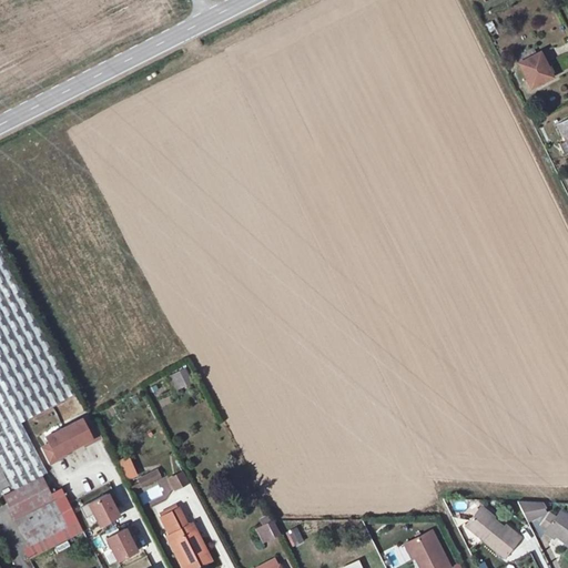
[(541,51),(519,60),(531,87),(554,78),(541,51)]
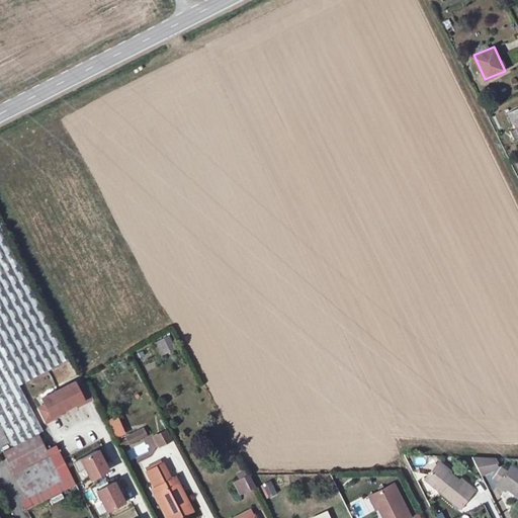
[(17,387),(69,362),(0,226),(0,427),(10,448),(37,435),(39,433),(17,387)]
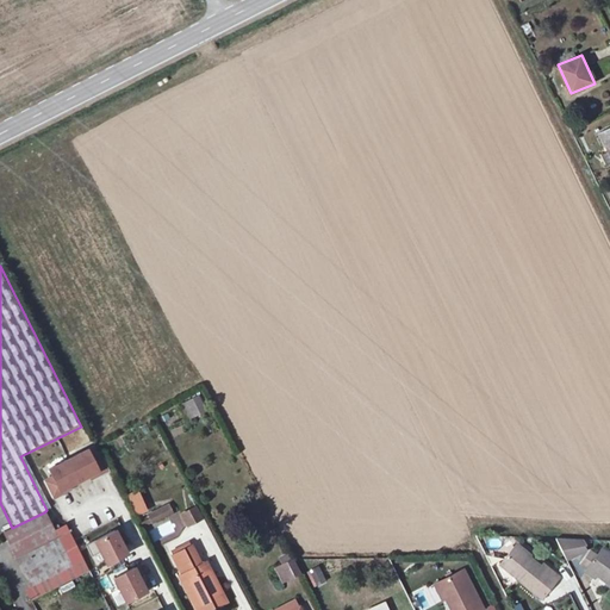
[(190,419),(207,412),(200,394),(182,402),(190,419)]
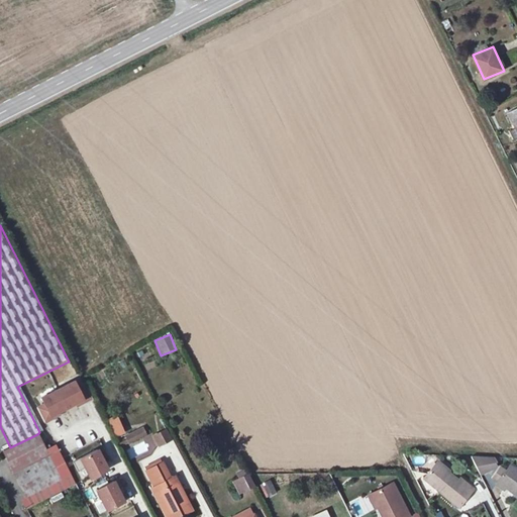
[(65,408),(74,403),(82,399),(83,402),(91,398),(84,384),(76,388),(73,382),(56,390),(65,408)]
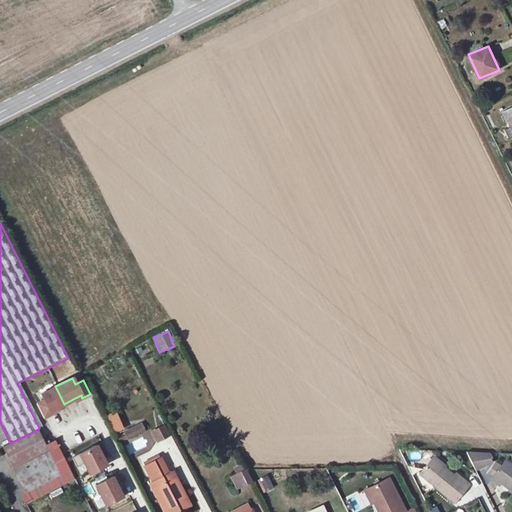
[(39,395),(42,401),(35,405),(42,419),(50,415),(48,412),(56,408),(64,404),(55,386),(39,395)]
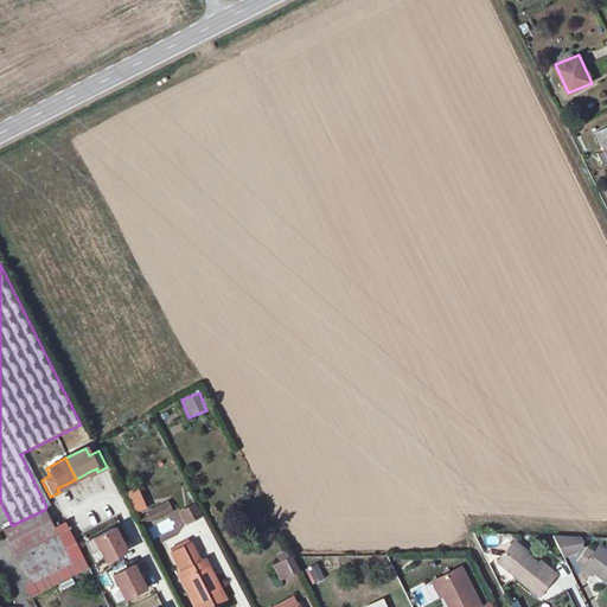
[(128,493),(138,512),(146,509),(136,489),(128,493)]
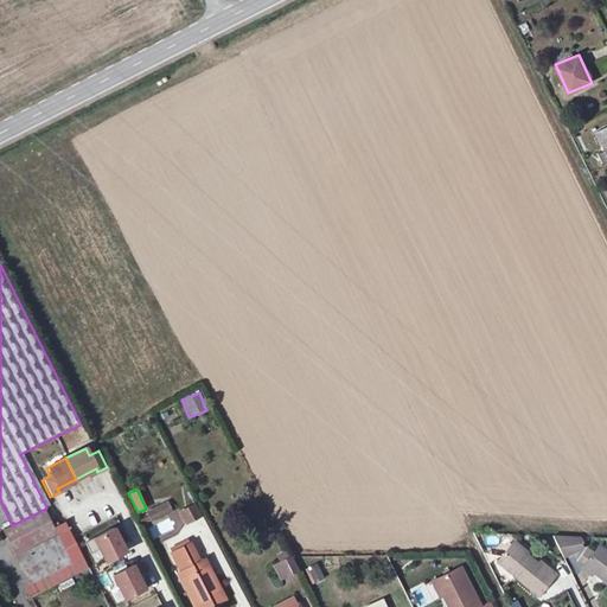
[(139,516),(145,528),(173,515),(168,503),(139,516)]
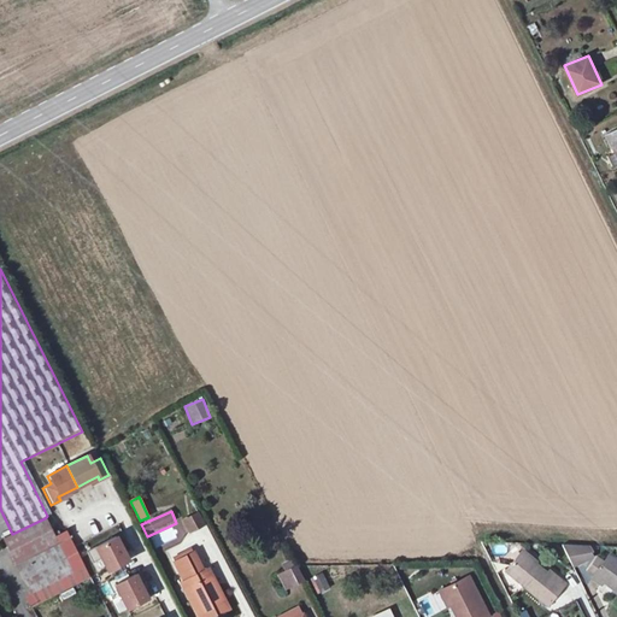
[(204,524),(197,511),(183,518),(191,532),(204,524)]
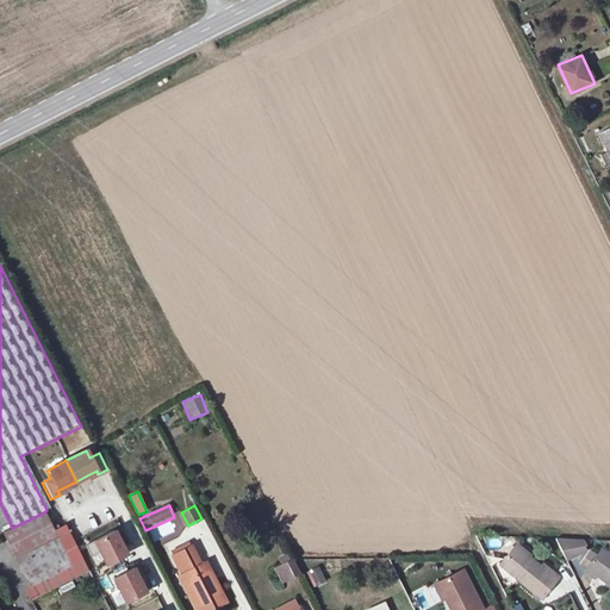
[(27,584),(69,564),(53,530),(44,512),(12,528),(1,533),(27,584)]
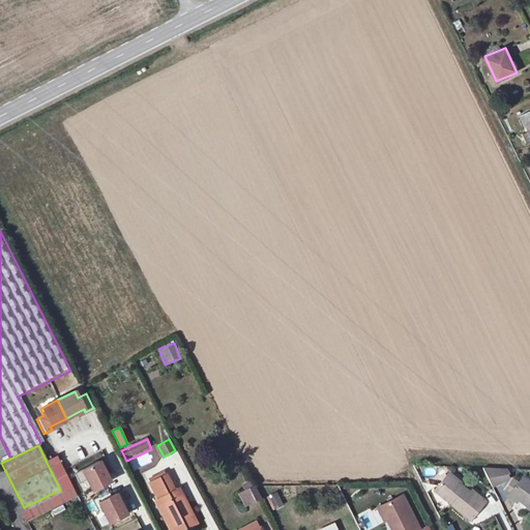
[(57,454),(46,461),(60,490),(24,507),(20,509),(26,522),(78,496),(57,454)]
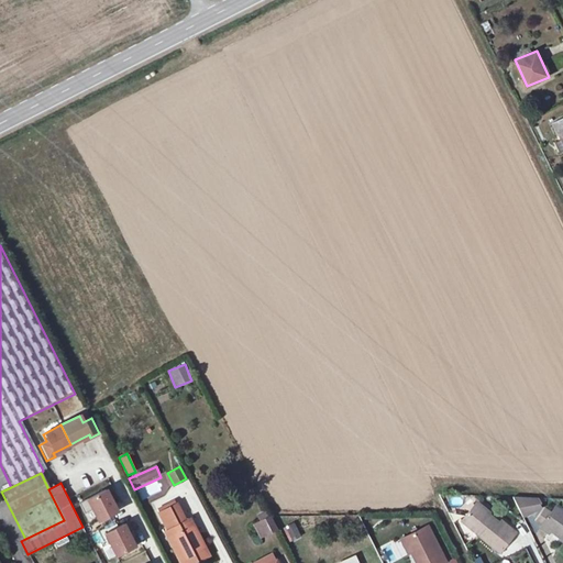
[(107,490),(88,500),(100,522),(119,512),(107,490)]
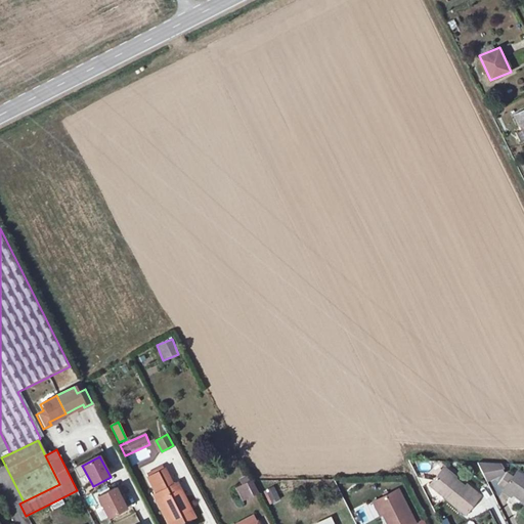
[(501,464),(479,463),(488,482),(504,474),(501,464)]
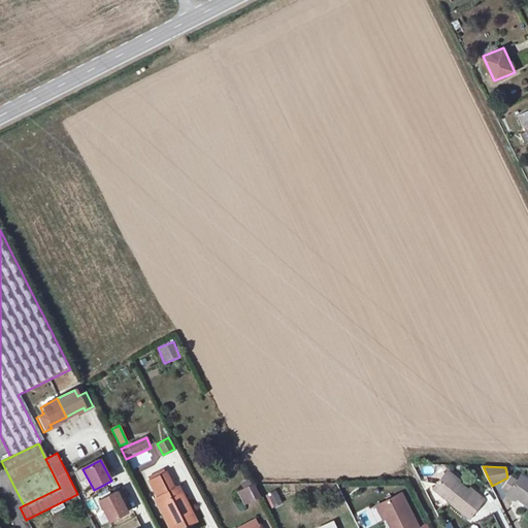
[(177,497),(164,470),(146,479),(171,526),(193,515),(183,495),(177,497)]
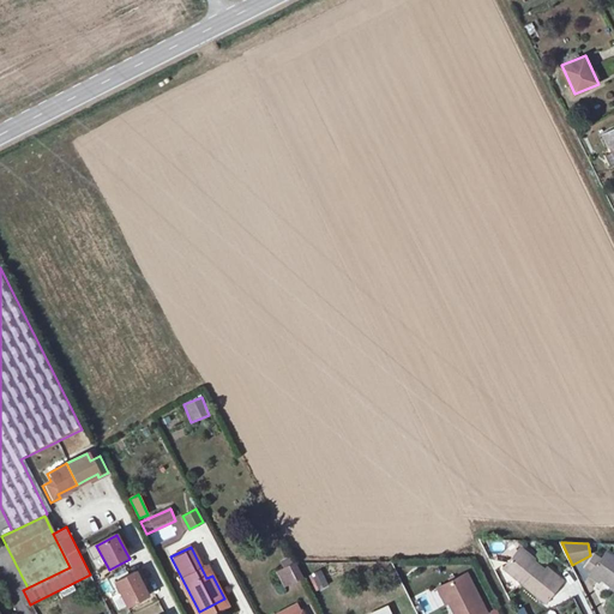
[(545,573),(516,549),(500,567),(543,603),(565,577),(551,566),(545,573)]
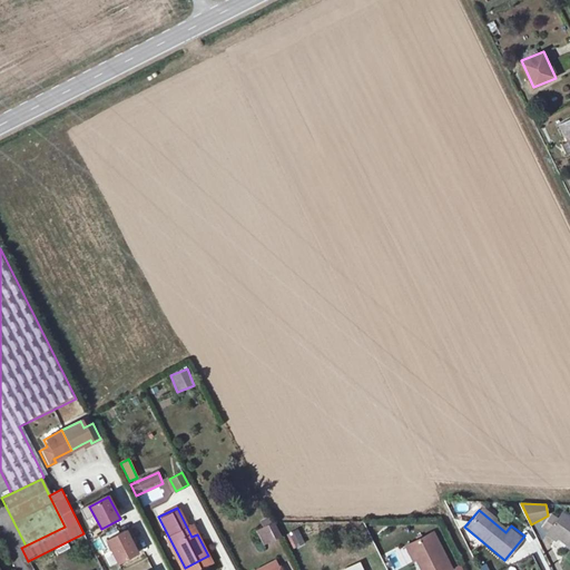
[(569,516),(563,511),(548,536),(558,542),(561,537),(569,542),(569,516)]
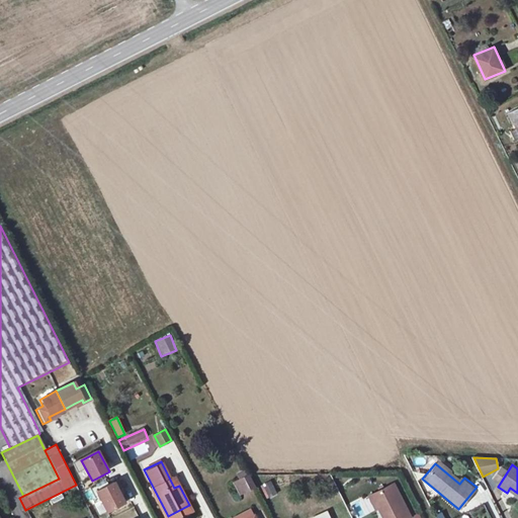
[(246,468),(230,477),(240,496),(256,488),(246,468)]
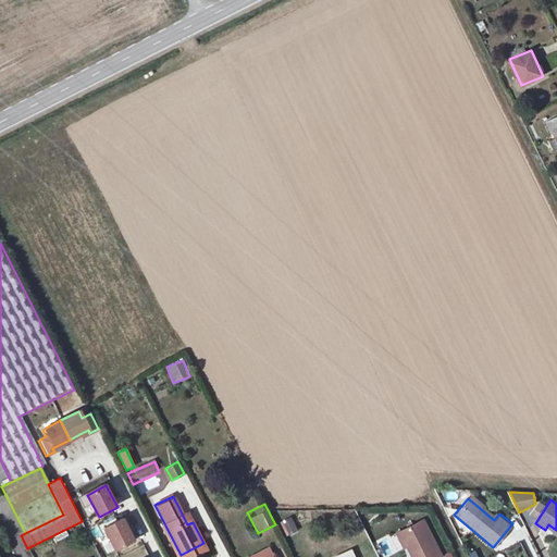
[(285,535),(305,529),(299,514),(280,520),(285,535)]
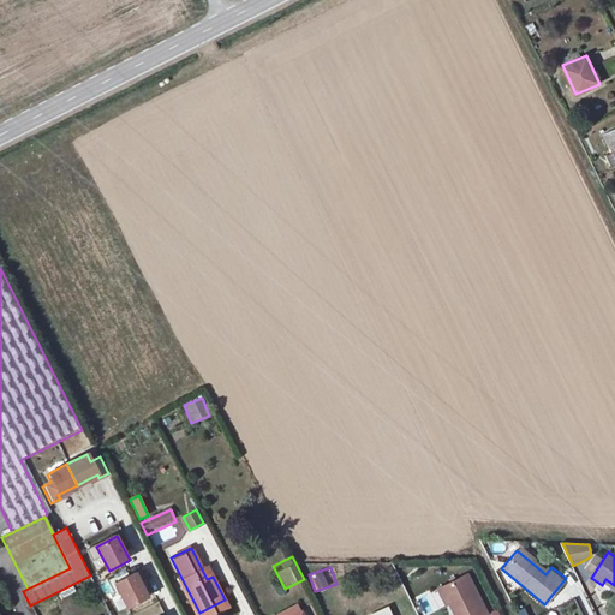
[(136,574),(115,584),(129,609),(149,598),(136,574)]
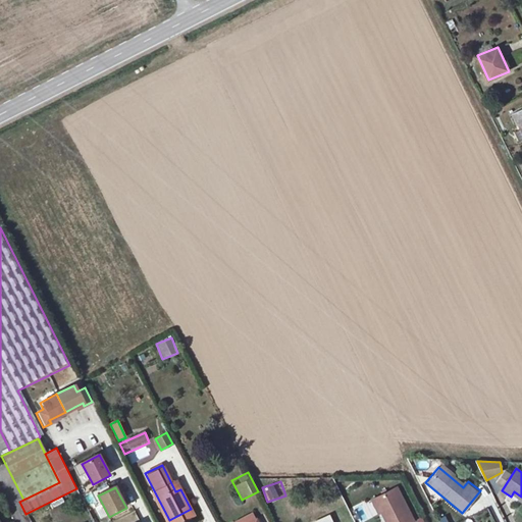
[(396,487),(376,498),(387,521),(411,521),(413,521),(396,487)]
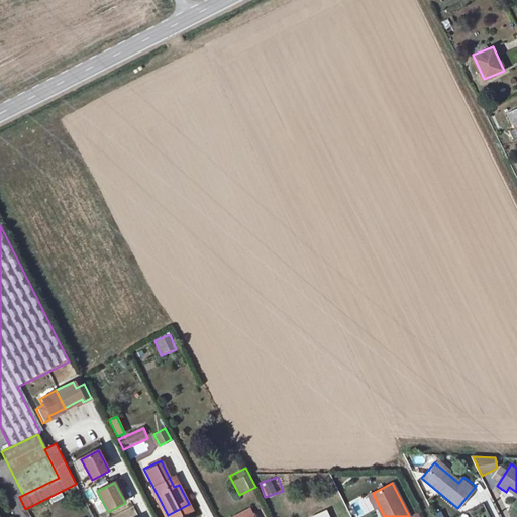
All buildings are outlined.
